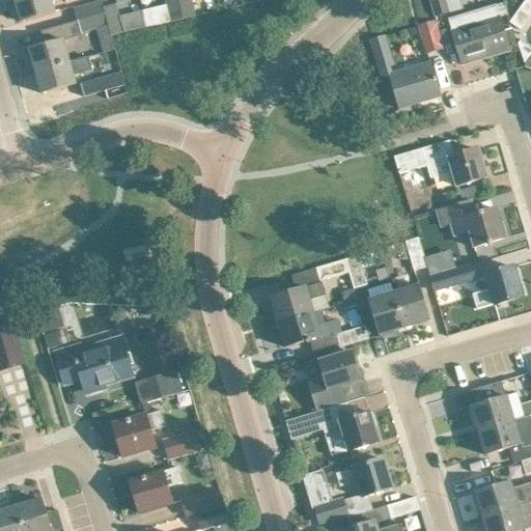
[(22,23),(42,17),(55,14),(53,4),(65,0),(19,0),(16,1),(22,23)]
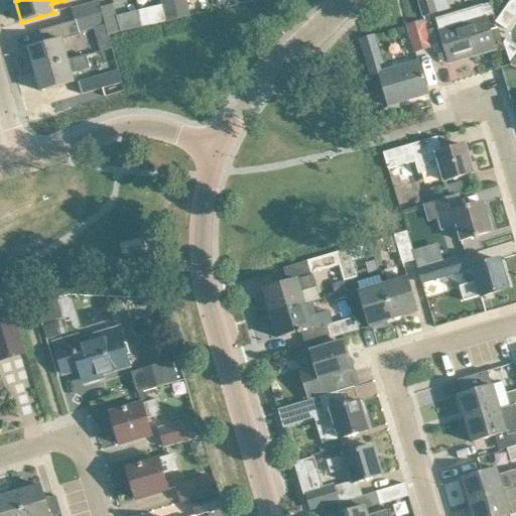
[(178,20),(172,0),(160,0),(166,23),(178,20)]
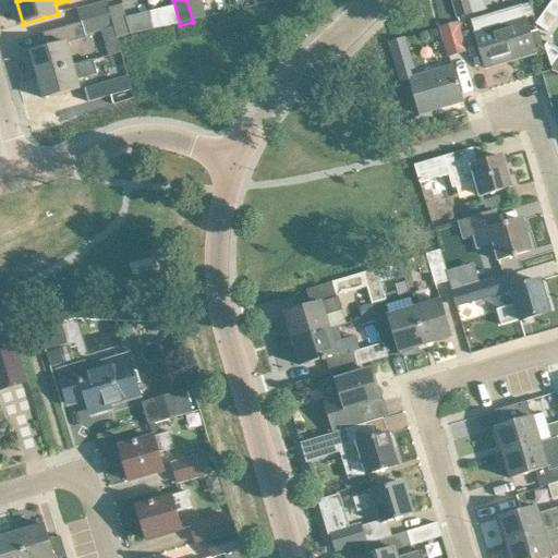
[(201,0),(186,0),(193,22),(206,19),(201,0)]
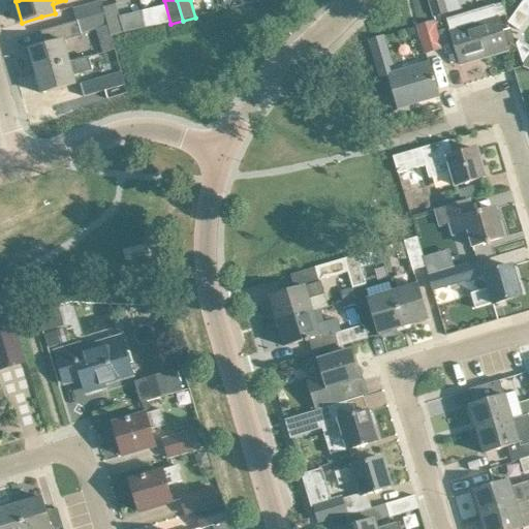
[(217,0),(217,1),(218,7),(223,9),(228,8),(231,3),(229,0),(217,0)]
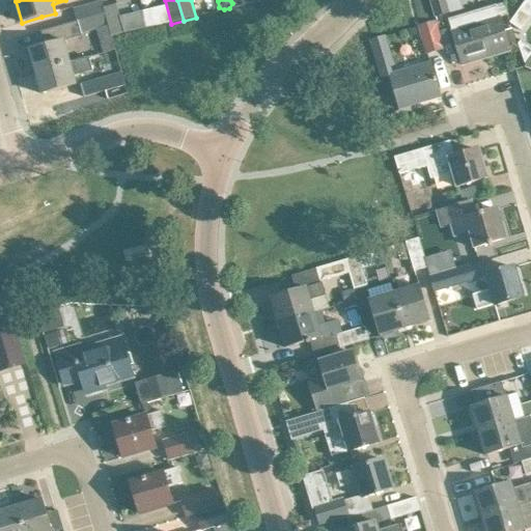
[(430,0),(437,18),(450,12),(446,0),(430,0)]
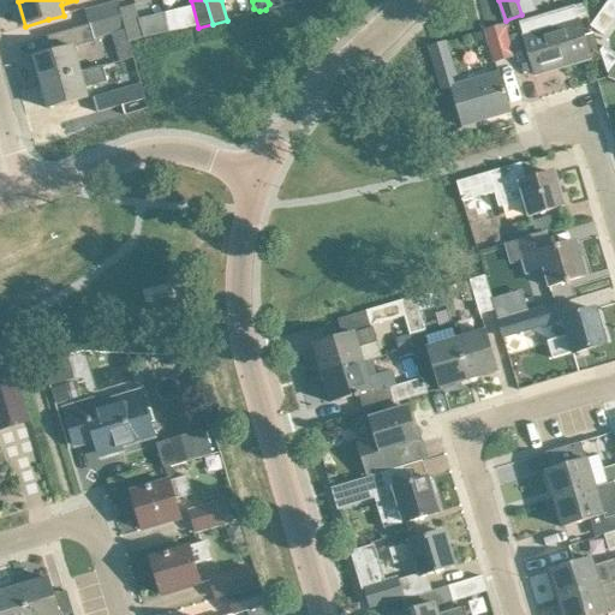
[(614,0),(608,0),(591,27),(603,35),(614,18),(614,0)]
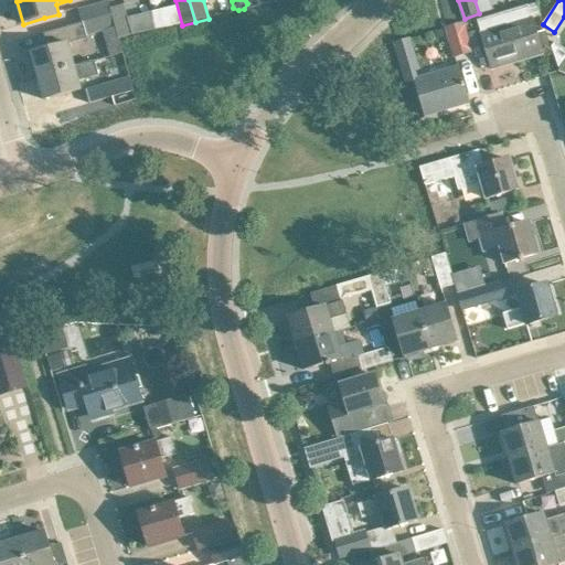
[(110,10),(108,2),(78,11),(82,23),(113,14),(110,10)]
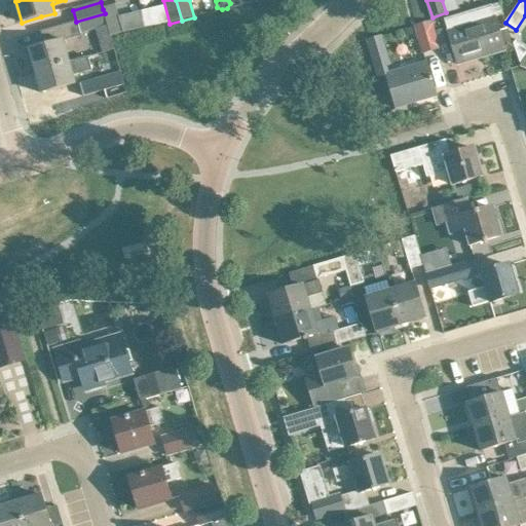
[(114,5),(103,9),(105,13),(111,36),(122,33),(114,5)]
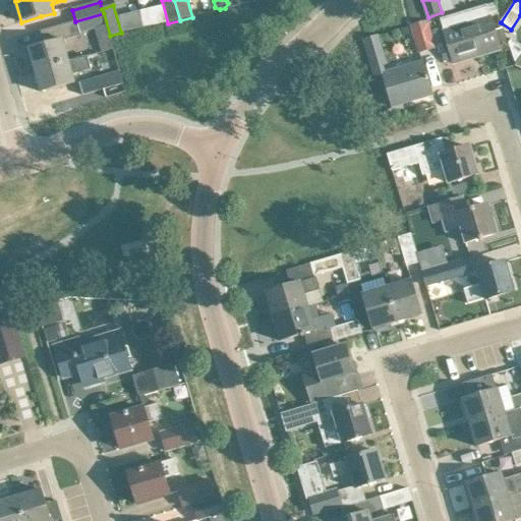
[(454,64),(455,64),(509,48),(505,34),(497,36),(487,6),(485,6),(486,7),(442,20),(442,19),(441,19),(454,64)]
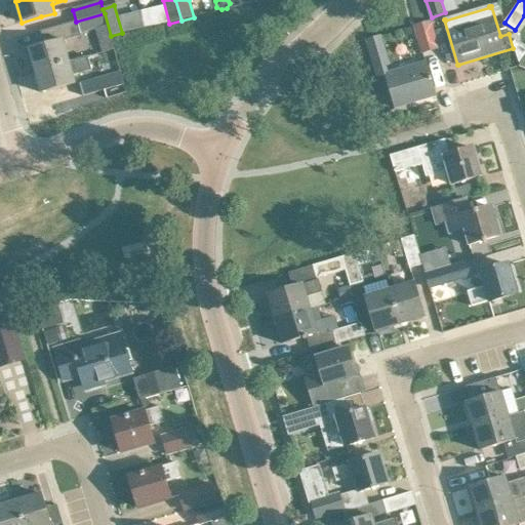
[(140,11),(129,14),(133,30),(144,28),(145,28),(142,16),(140,11)]
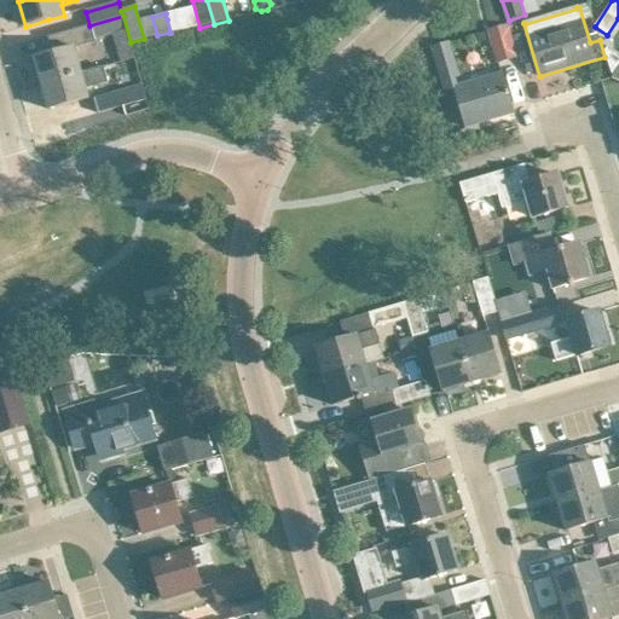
[(168,19),(167,19),(171,33),(172,33),(198,25),(196,13),(168,19)]
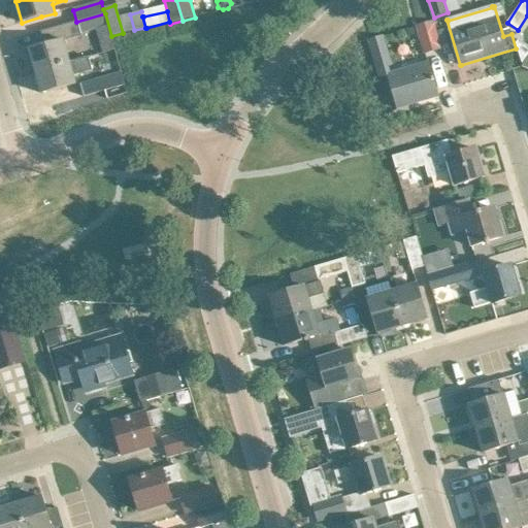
[(97,29),(104,54),(108,53),(116,51),(111,36),(105,13),(76,22),(41,32),(45,46),(29,51),(36,73),(70,63),(69,62),(64,42),(83,37),(81,34),(97,29)]
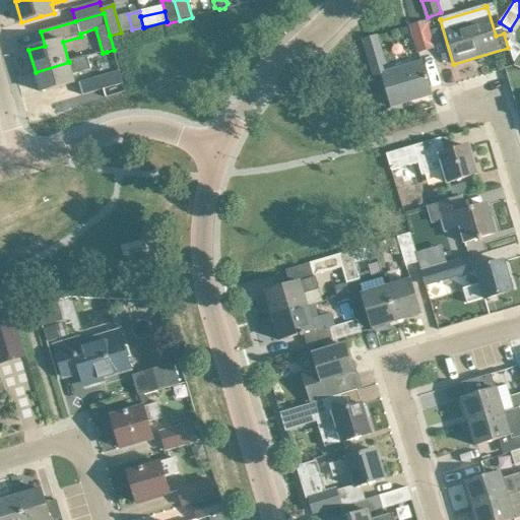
[(410,26),(416,46),(418,53),(434,49),(427,22),(410,26)]
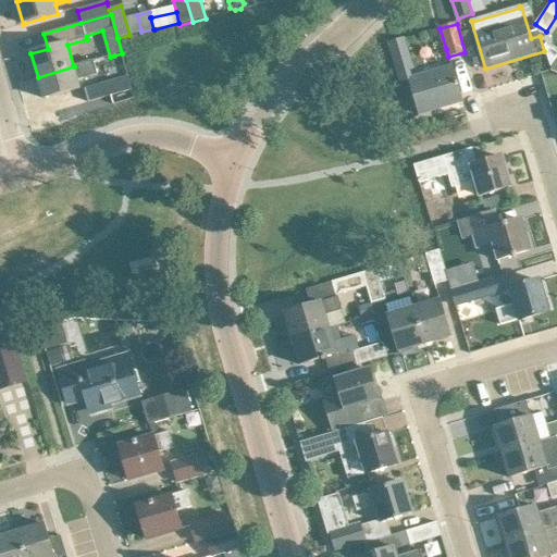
[(390,44),(395,64),(398,73),(412,69),(404,39),(390,44)]
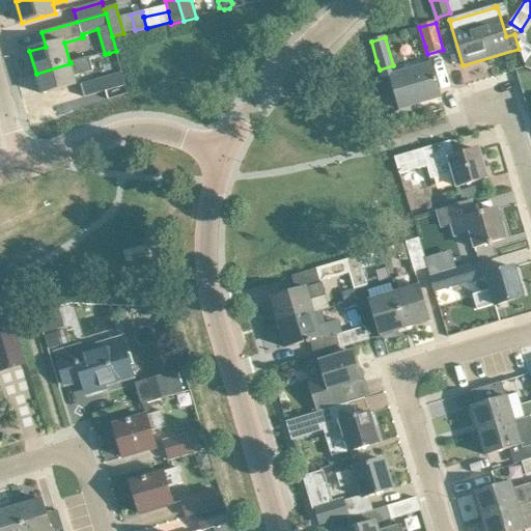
[(93,71),(89,56),(70,62),(71,63),(36,74),(43,94),(76,85),(74,77),(93,71)]
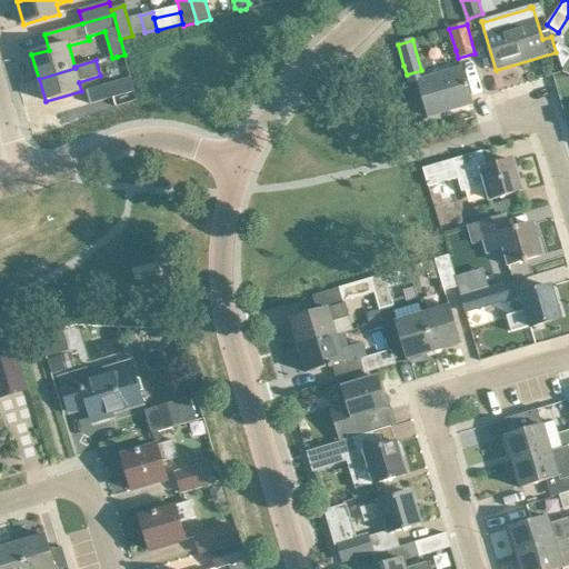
[(417,80),(427,117),(446,111),(445,109),(470,102),(471,105),(472,105),(462,68),(417,80)]
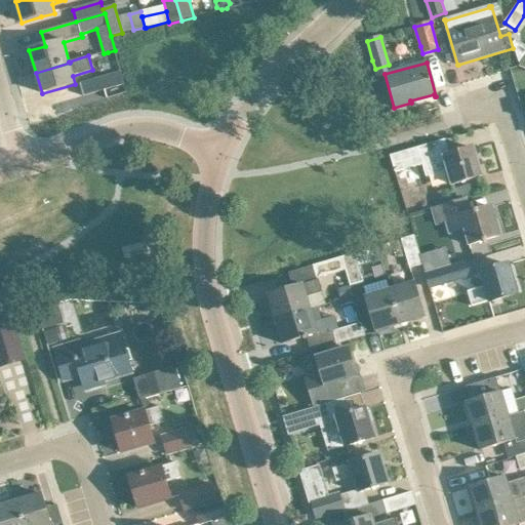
[(114,75),(80,85),(83,96),(124,85),(121,73),(114,75)]
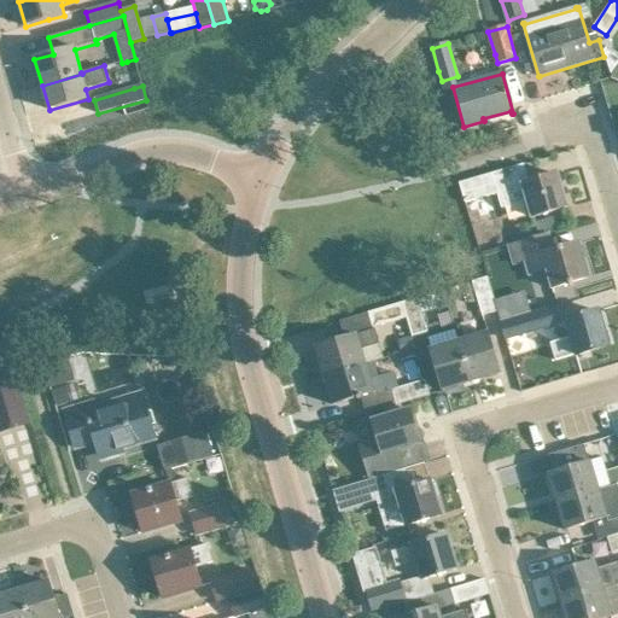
[(83,115),(51,124),(56,139),(87,128),(83,115)]
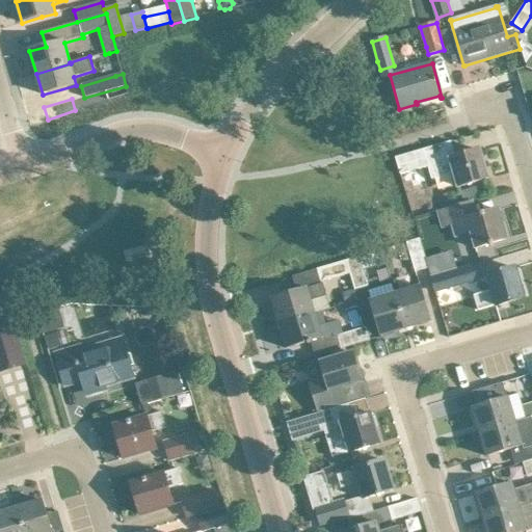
[(431,180),(453,174),(457,188),(488,179),(480,151),(455,158),(451,142),(395,158),(400,174),(428,166),(431,180)]
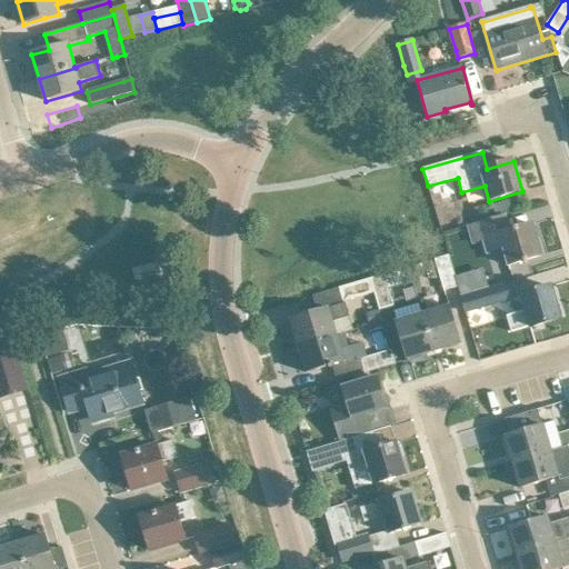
[(505,217),(483,222),(469,227),(473,243),(483,240),(488,253),(503,249),(509,267),(523,262),(525,263),(528,263),(527,261),(542,257),(532,225),(509,231),(505,217)]
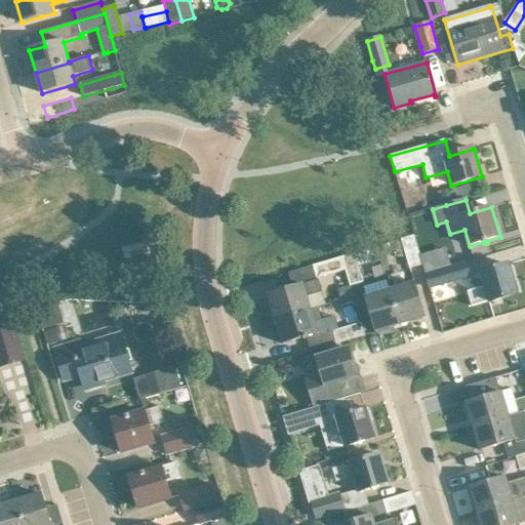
[(422,265),(413,236),(400,240),(408,269),(422,265)]
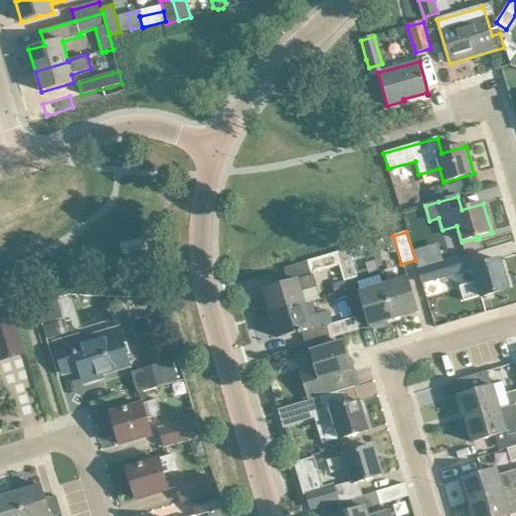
[(410,236),(415,255),(428,252),(423,233),(410,236)]
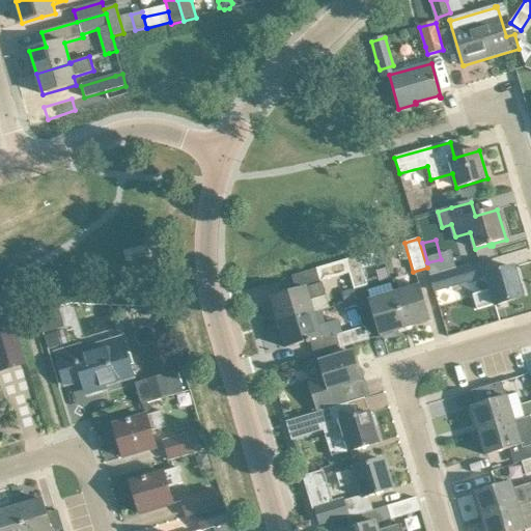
[(368,285),(360,256),(346,260),(351,273),(352,273),(356,288),(368,285)]
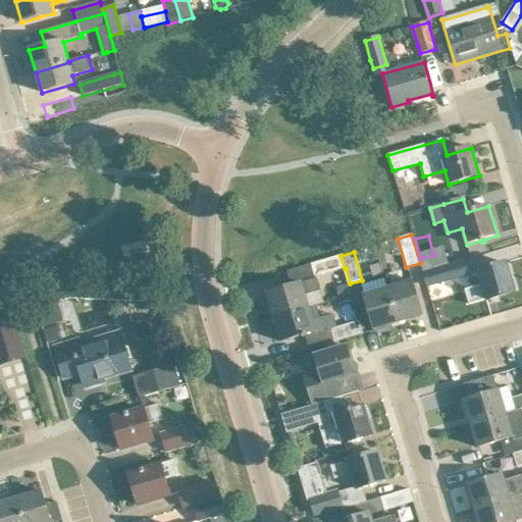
[(341,256),(312,264),(316,277),(345,268),(341,256)]
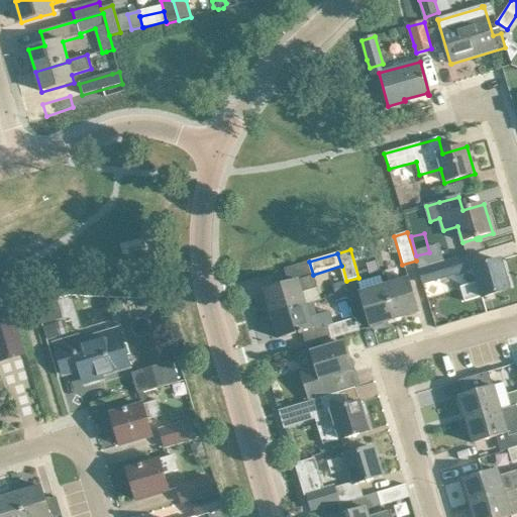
[(423,285),(466,272),(461,257),(418,270),(423,285)]
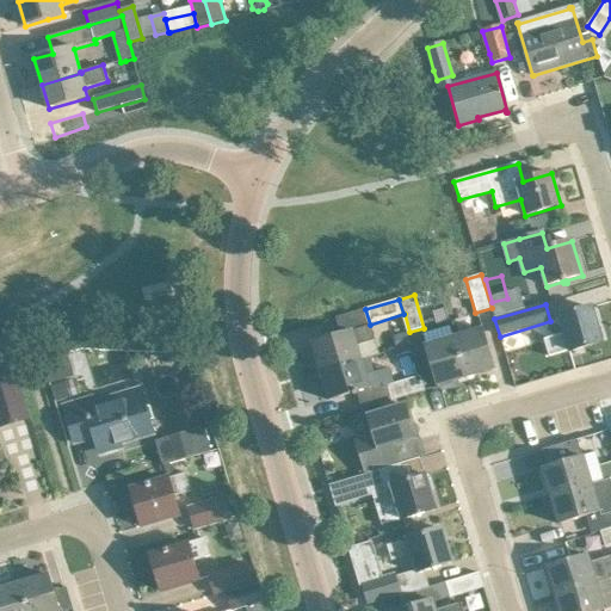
[(560,318),(565,334),(545,340),(550,358),(602,343),(592,308),(578,313),(576,310),(574,312),(574,313),(560,318)]
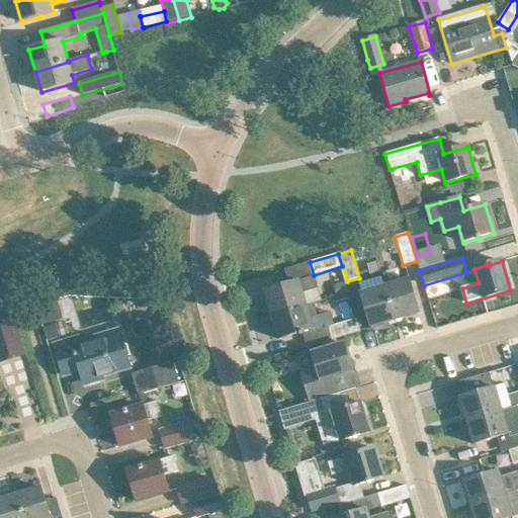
[(153,272),(151,265),(151,262),(141,265),(143,275),(153,272)]
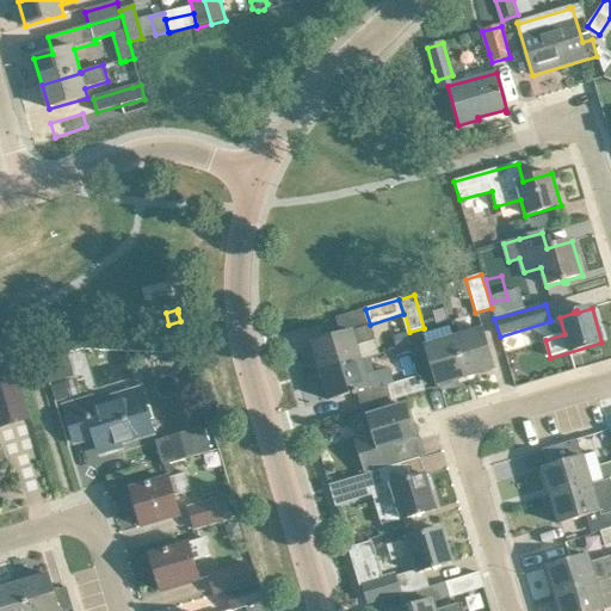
[(370,327),(335,338),(312,345),(320,371),(362,359),(358,345),(375,340),(370,327)]
